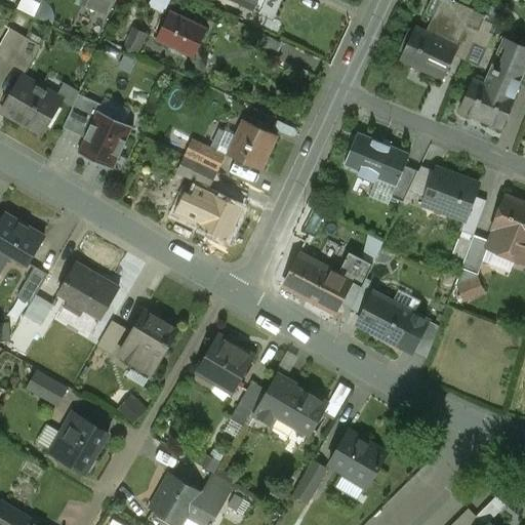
[(452,0),(439,0),(426,33),(456,46),(463,29),(473,9),(452,0)]
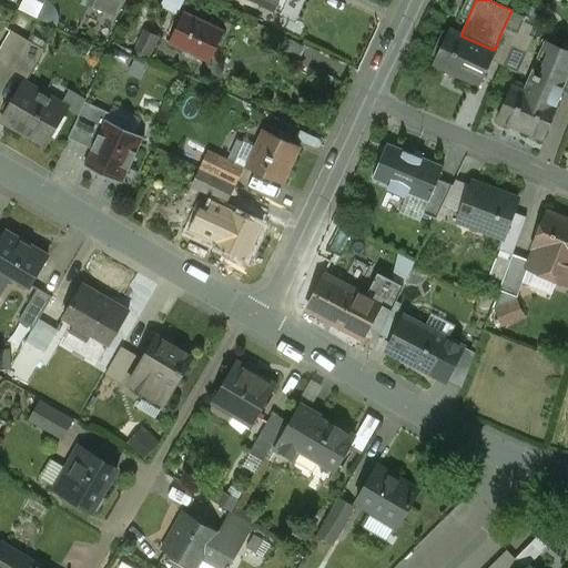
[(223,31),(184,13),(170,43),(209,62),(223,31)]
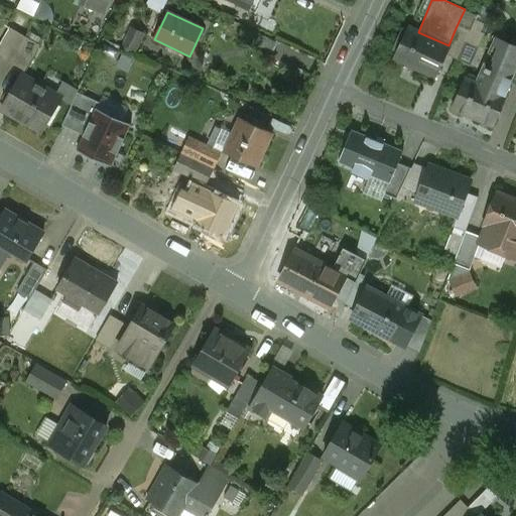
[(131,27),(122,46),(135,52),(143,33),(131,27)]
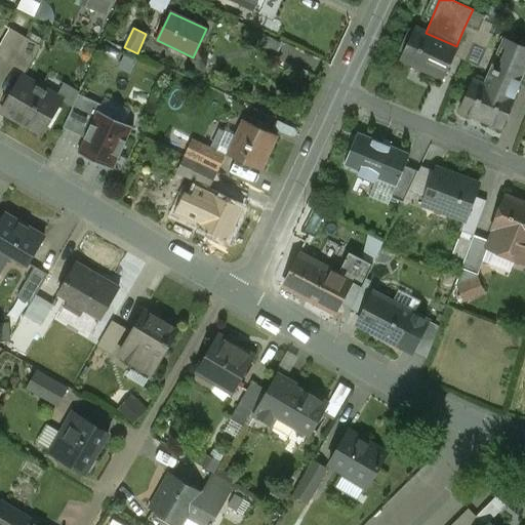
[(426,33),(417,29),(403,59),(442,78),(452,53),(456,46),(426,33)]
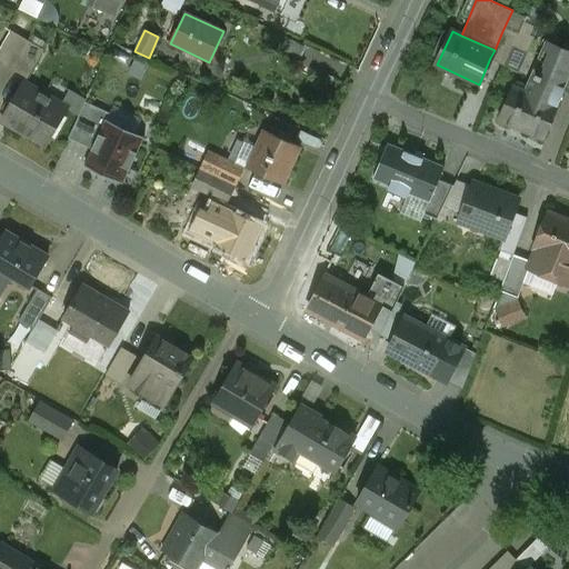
[(517,37),(502,31),(495,50),(490,58),(505,65),(512,47),(517,37)]
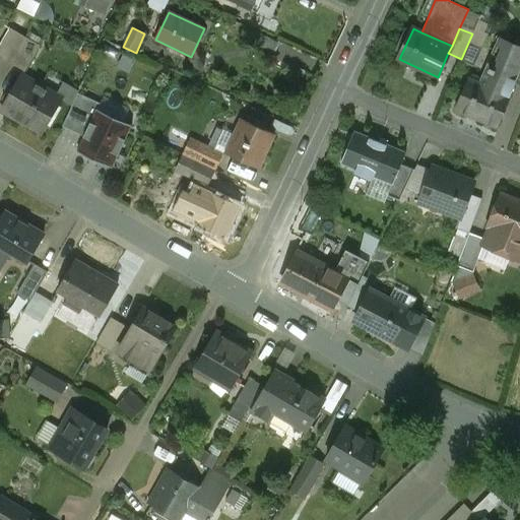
[(486,34),(474,28),(472,34),(468,43),(480,48),(486,34)]
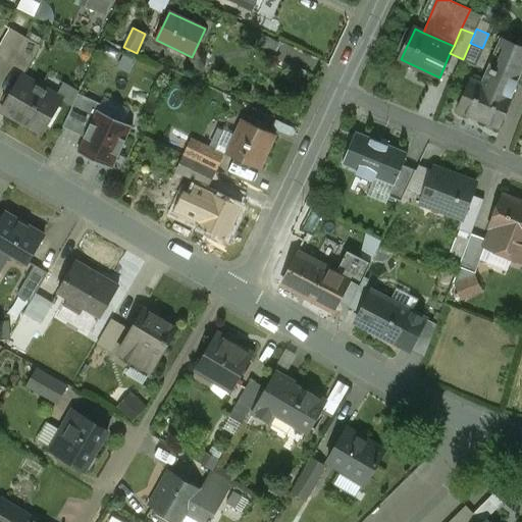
[(14,31),(0,56),(0,57),(13,65),(21,50),(25,38),(14,31)]
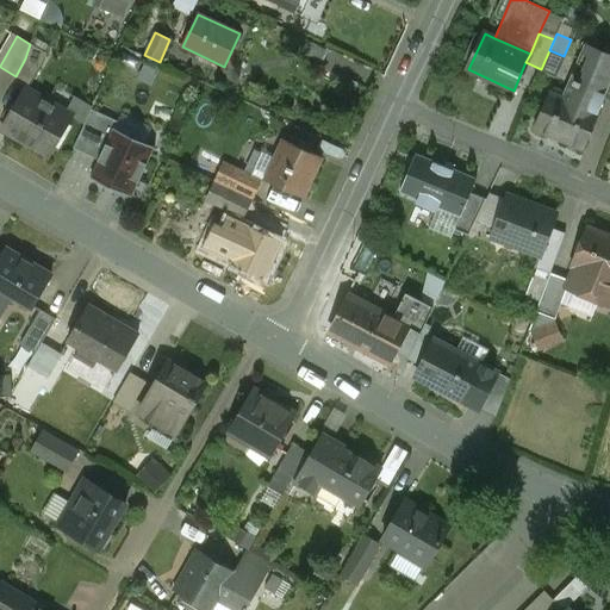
[(47,54),(30,44),(25,58),(16,76),(29,83),(47,54)]
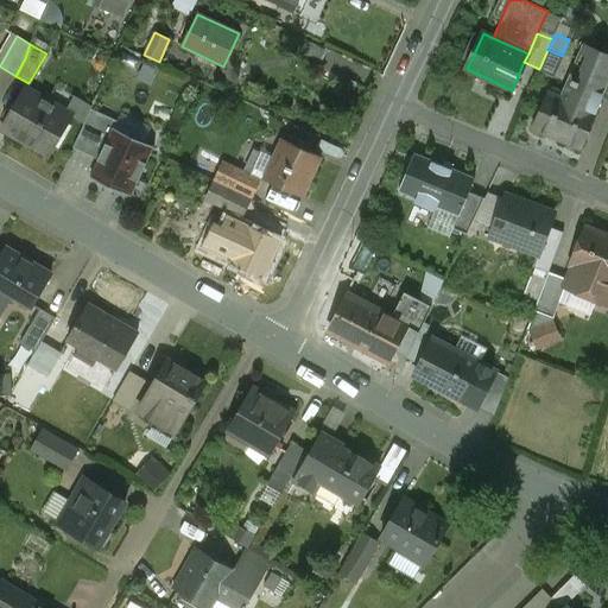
[(607,56),(583,45),(562,96),(595,111),(602,96),(607,81),(607,56)]
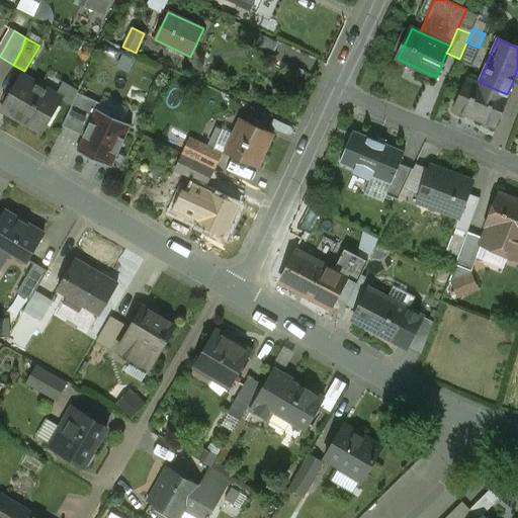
[(62,99),(20,75),(1,109),(41,134),(62,99)]
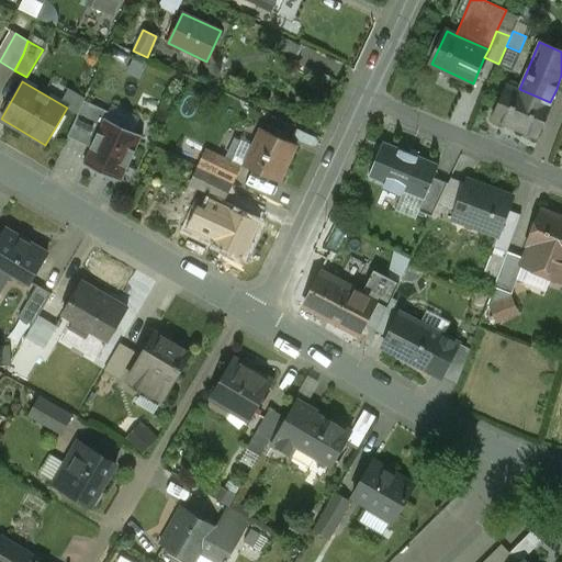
[(519,89),(508,85),(494,119),(536,136),(550,102),(519,89)]
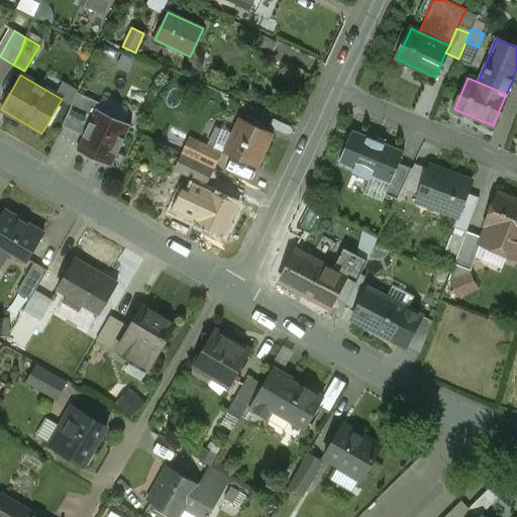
[(78,93),(63,126),(84,136),(96,109),(97,109),(100,103),(84,96),(78,93)]
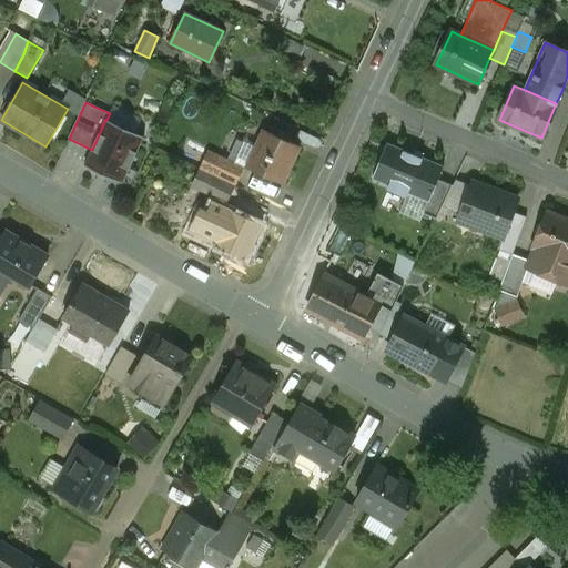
[(107,120),(105,120),(92,150),(84,165),(123,184),(144,138),(107,120)]
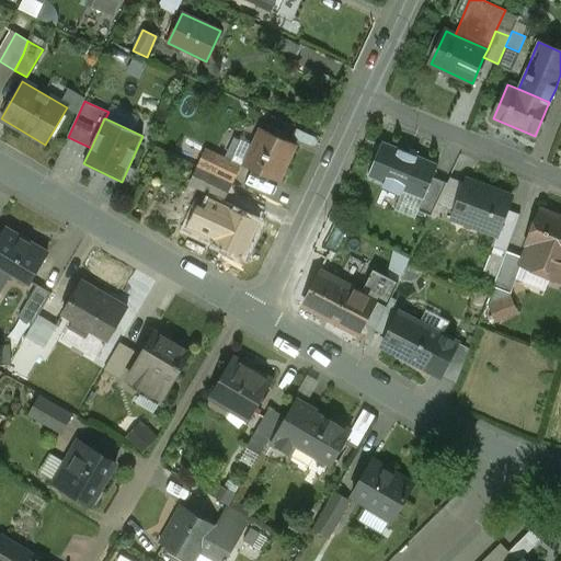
[(295,145),(261,129),(243,165),(278,182),(295,145)]
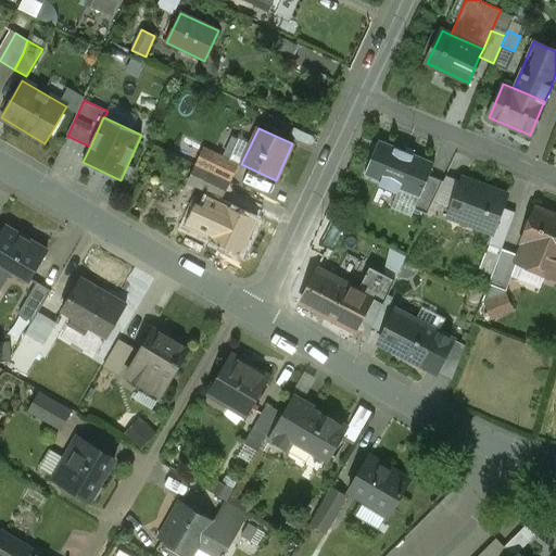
[(395,148),(378,141),(364,175),(381,182),(379,186),(397,193),(399,189),(420,198),(429,176),(434,164),(414,155),(413,155),(395,148)]
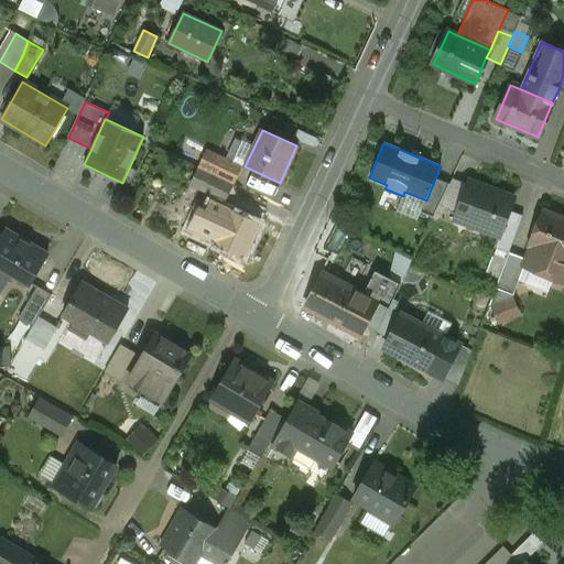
[(241,167),(206,151),(198,166),(235,184),(241,167)]
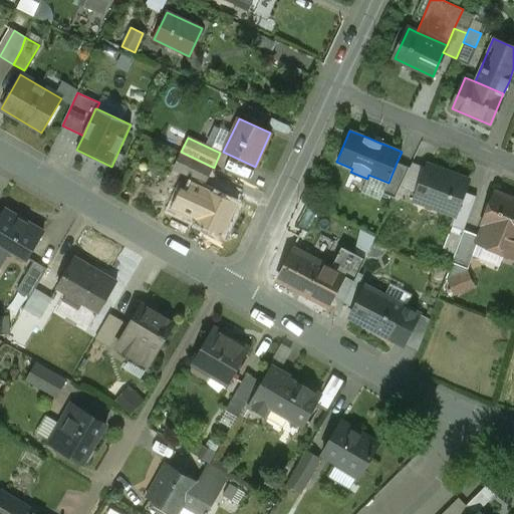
[(212,170),(180,155),(174,169),(205,184),(212,170)]
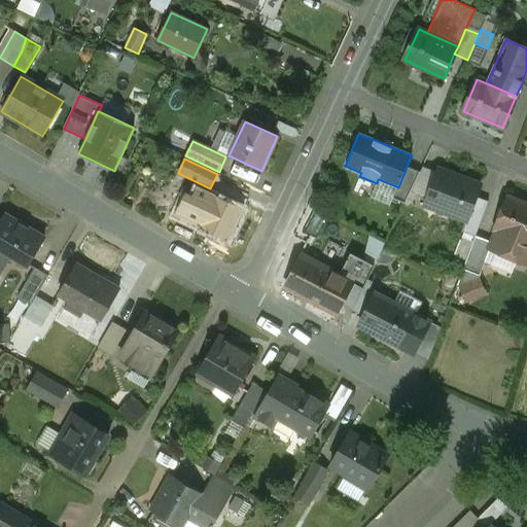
[(407,167),(398,187),(392,199),(405,204),(412,189),(420,173),(407,167)]
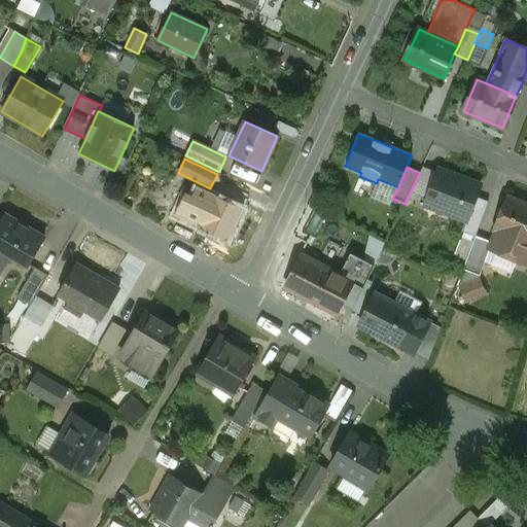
[(420,173),(412,189),(426,196),(436,173),(423,167),(420,173)]
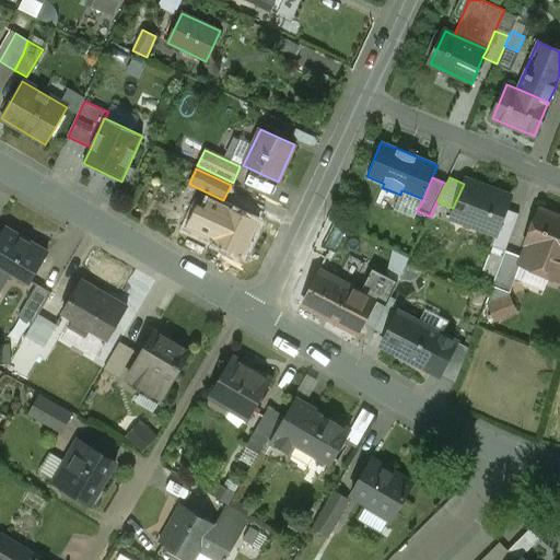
[(464,184),(453,208),(448,219),(496,238),(514,197),(466,177),(464,184)]
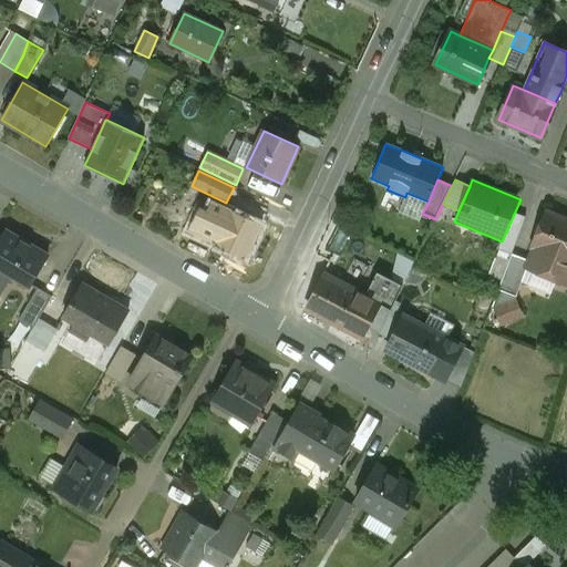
[(208,213),(198,208),(188,229),(216,241),(230,210),(213,203),(208,213)]
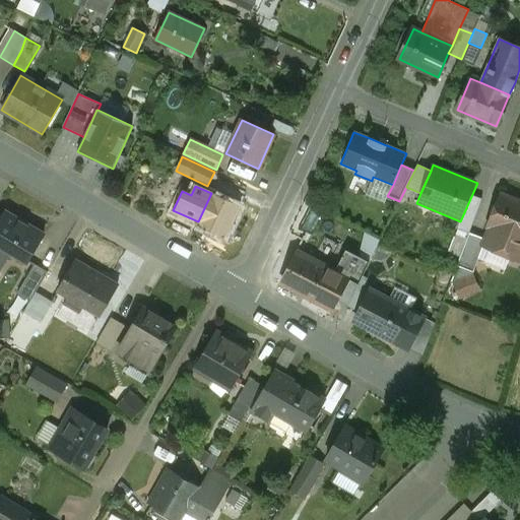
[(240,206),(211,193),(198,221),(197,224),(225,238),(240,206)]
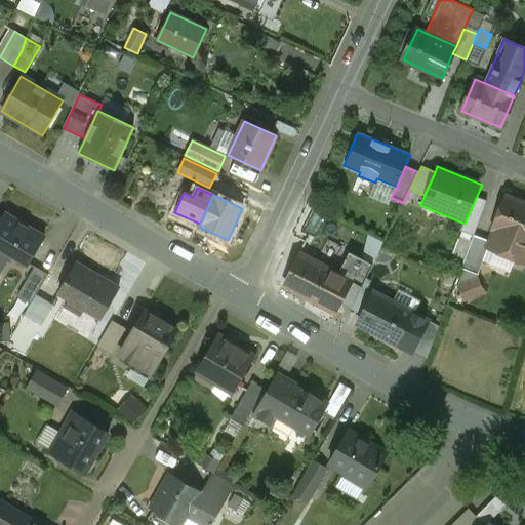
[(524,203),(506,196),(492,230),(494,230),(490,242),(487,248),(488,248),(524,263),(524,203)]
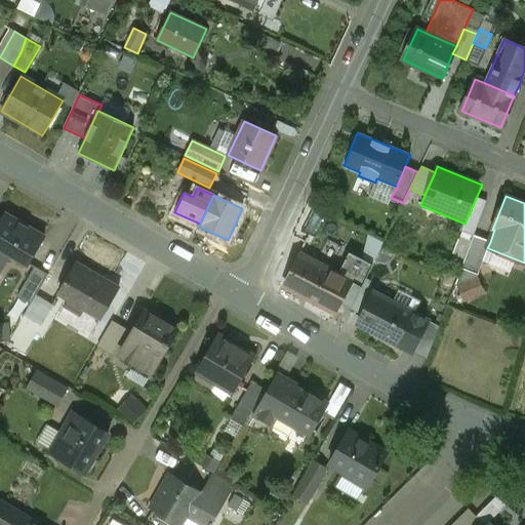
[(44,237),(5,214),(0,223),(0,247),(11,254),(29,264),(44,237)]
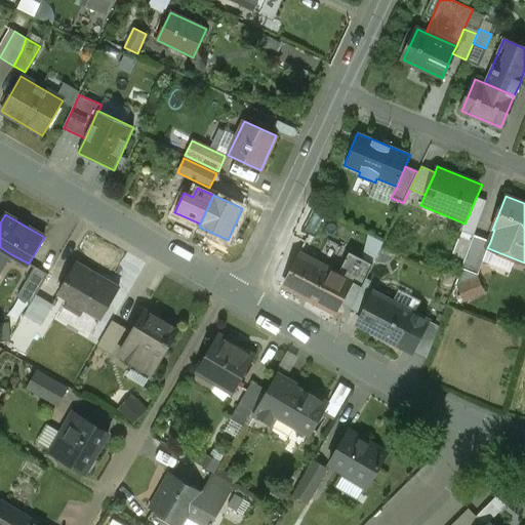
[(490,242),(474,236),(461,269),(478,275),(488,248),(487,248),(490,242)]
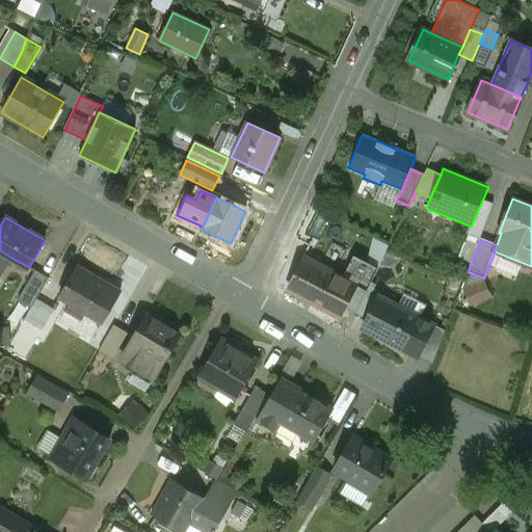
[(0,250),(0,276),(11,258),(0,250)]
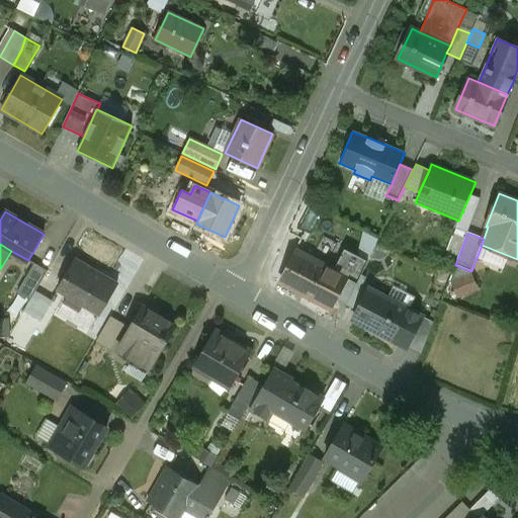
[(334,271),(295,252),(280,281),(319,301),(329,281),(334,271)]
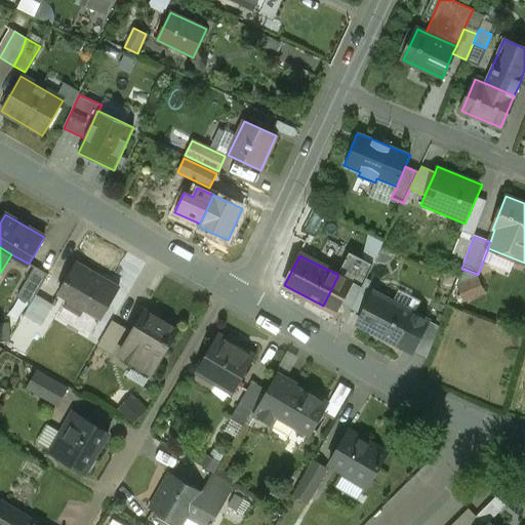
[(96,277),(76,265),(59,292),(70,298),(85,308),(87,309),(89,305),(104,315),(117,291),(95,278),(96,277)]
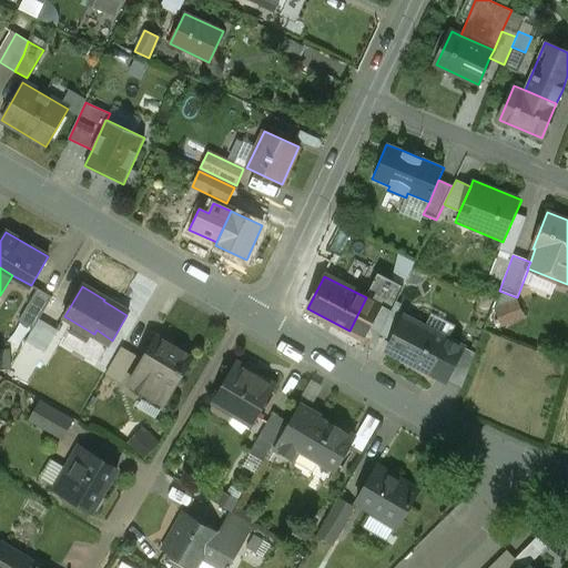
[(52,297),(38,288),(19,321),(33,330),(39,320),(52,297)]
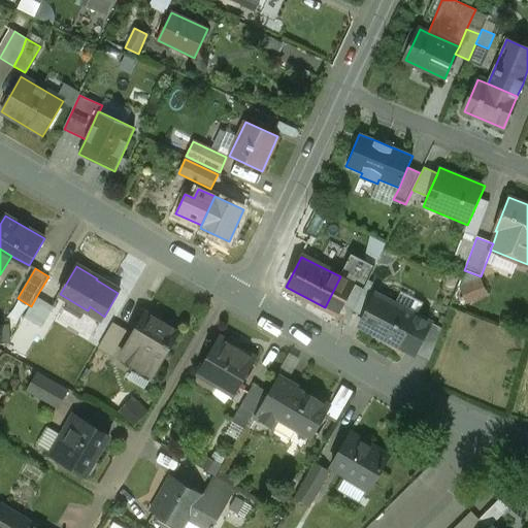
[(369,279),(358,274),(348,293),(350,294),(343,306),(354,311),(369,279)]
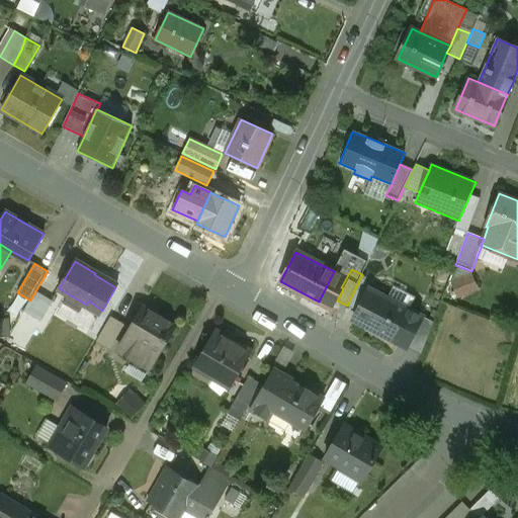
[(329,281),(319,301),(333,309),(337,300),(343,288),(341,287),(329,281)]
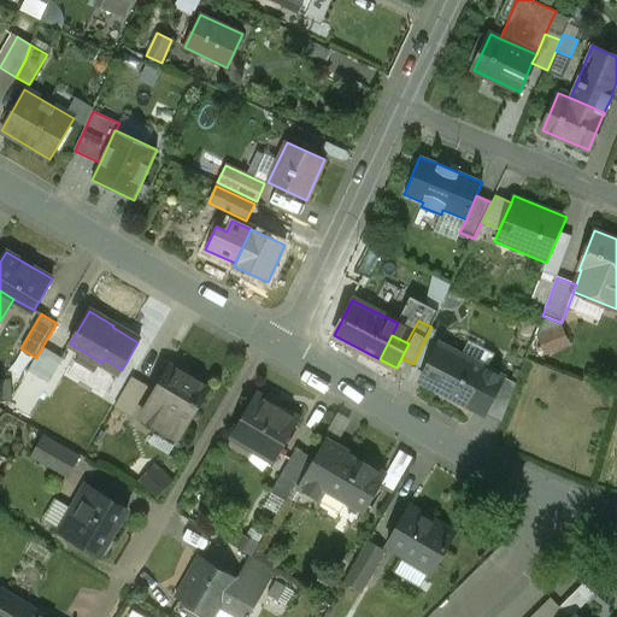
[(487,369),(440,345),(421,382),(468,406),(487,369)]
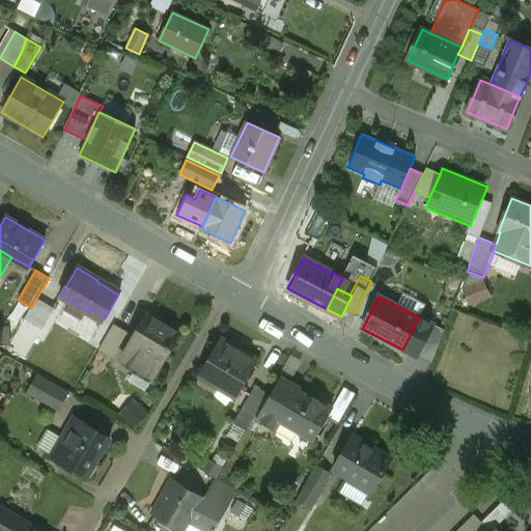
[(53,309),(36,299),(31,308),(25,318),(42,329),(53,309)]
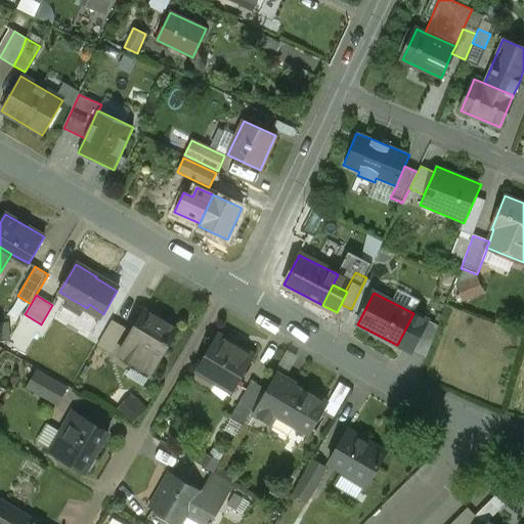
[(85,307),(70,298),(64,307),(80,316),(85,307)]
